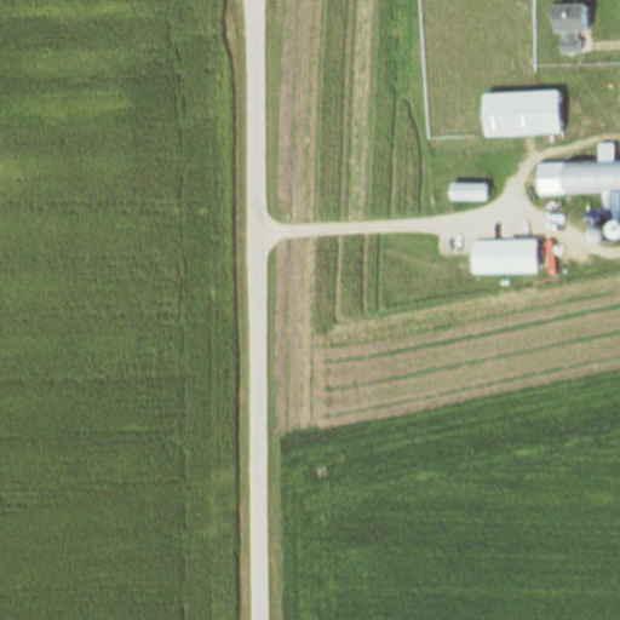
[(589,6),(551,6),(551,33),(589,33),(589,6)]
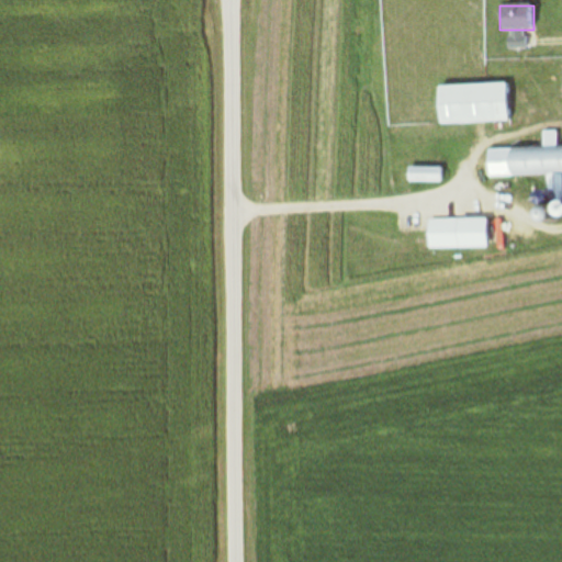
[(437,87),(438,124),(508,122),(507,86),(437,87)]
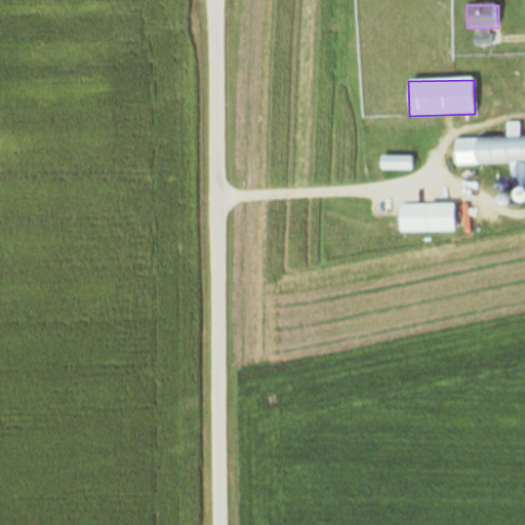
[(456,165),(524,163),(524,136),(521,137),(520,123),(508,123),(509,138),(455,139),(456,165)]
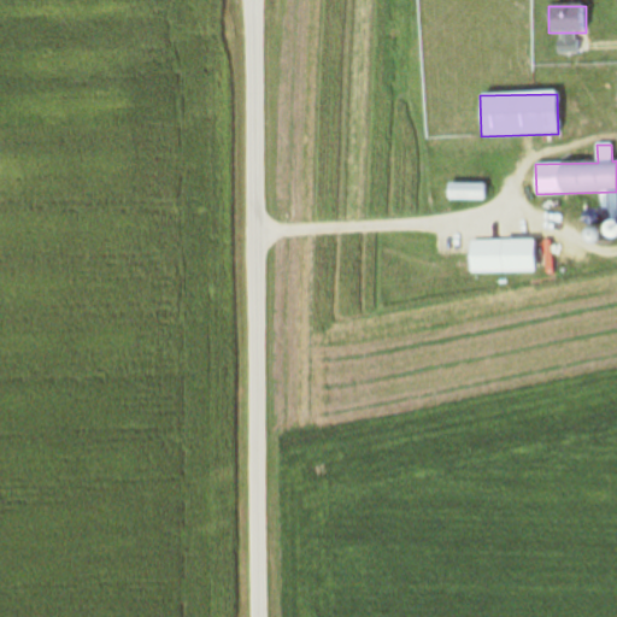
[(487,200),(487,184),(447,184),(447,200),(487,200)]
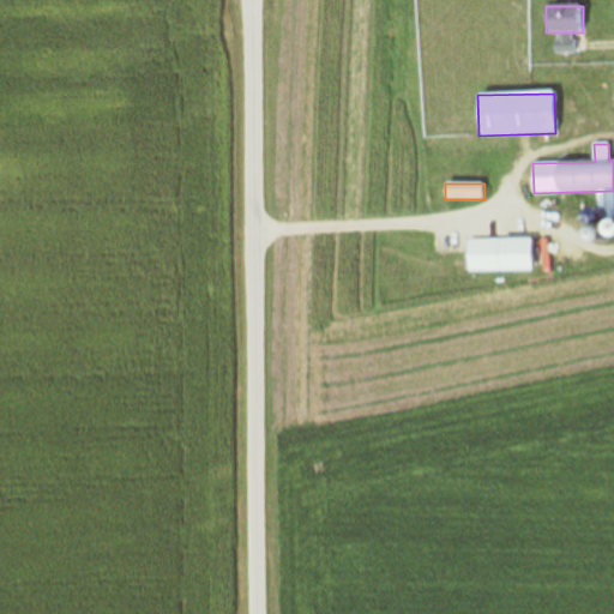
[(609,234),(606,224),(600,227),(603,235),(609,234)]
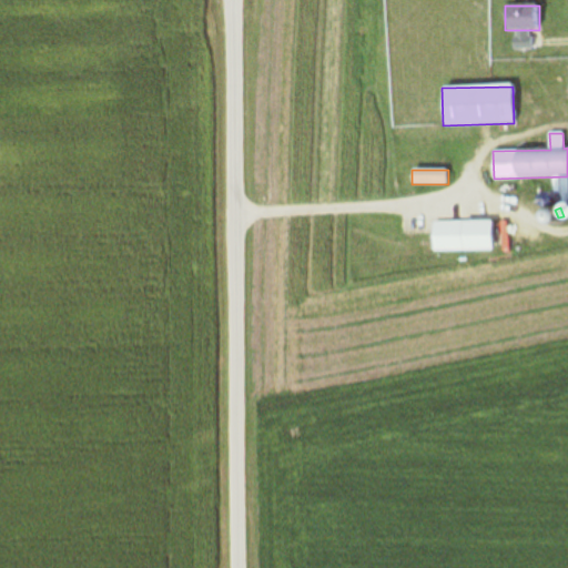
[(490,252),(490,223),(433,223),(433,252),(490,252)]
